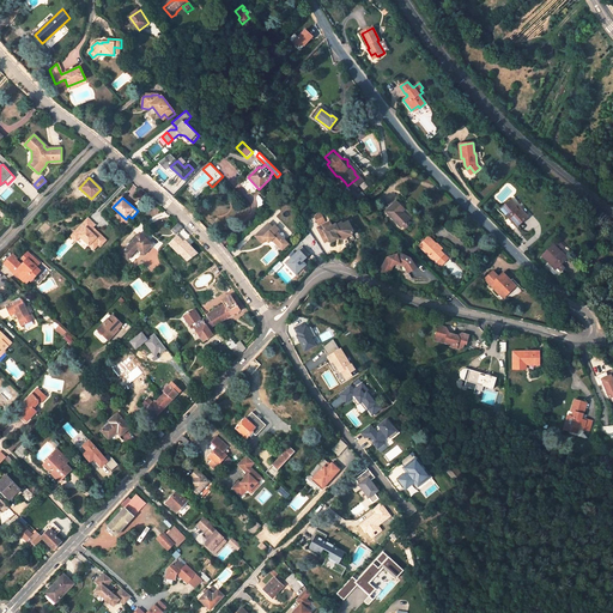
[(404,208),(396,201),(386,212),(401,228),(410,219),(401,211),(404,208)]
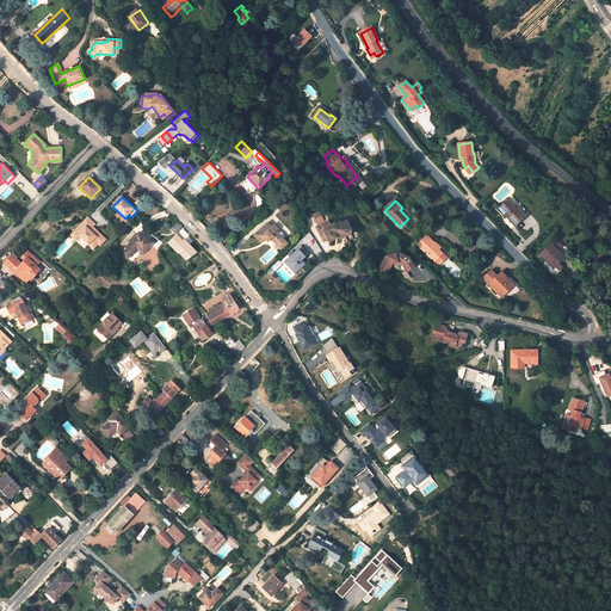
[(525,217),(518,208),(516,210),(508,201),(499,208),(506,217),(508,216),(516,224),(525,217)]
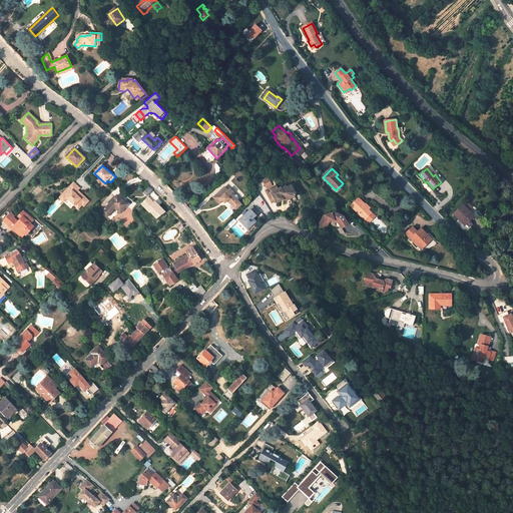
[(271,182),(268,177),(263,180),(266,185),(271,182)]
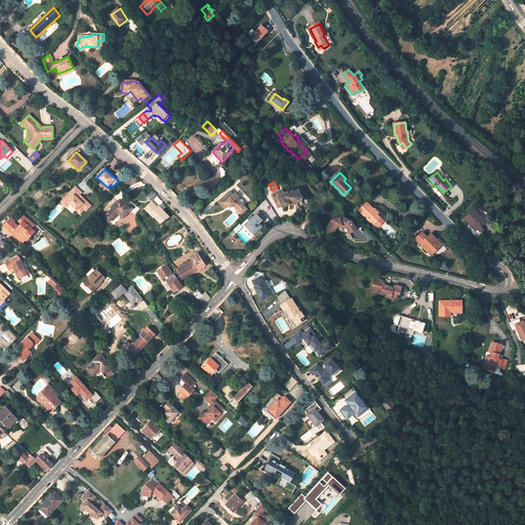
[(287,189),(283,191),(281,188),(272,194),(279,205),(282,203),(284,206),(290,202),(294,203),(303,198),(303,193),(298,186),(293,189),(292,187),(288,190),(287,189)]
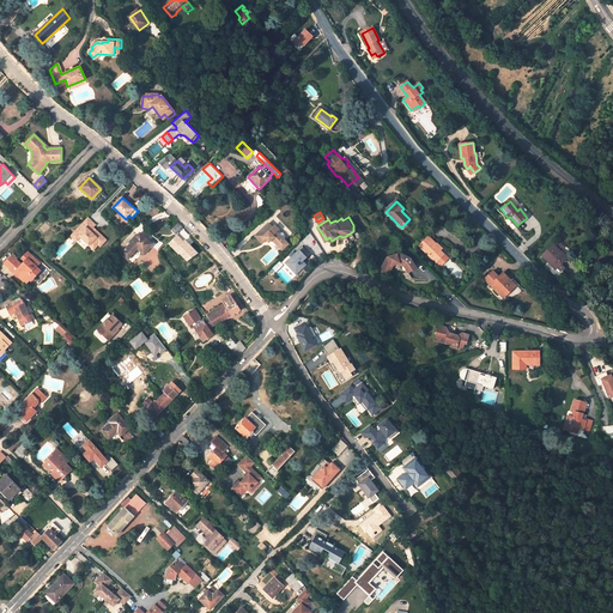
[(87,218),(74,232),(80,237),(93,250),(99,244),(102,246),(107,241),(93,228),(95,225),(87,218)]
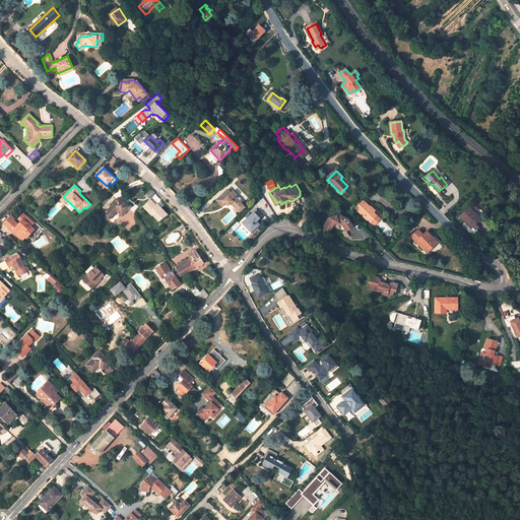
[(228,204),(231,204),(232,202),(236,207),(240,211),(244,207),(243,205),(235,197),(237,195),(234,191),(231,193),(228,189),(216,199),(222,206),(226,202),(228,204)]
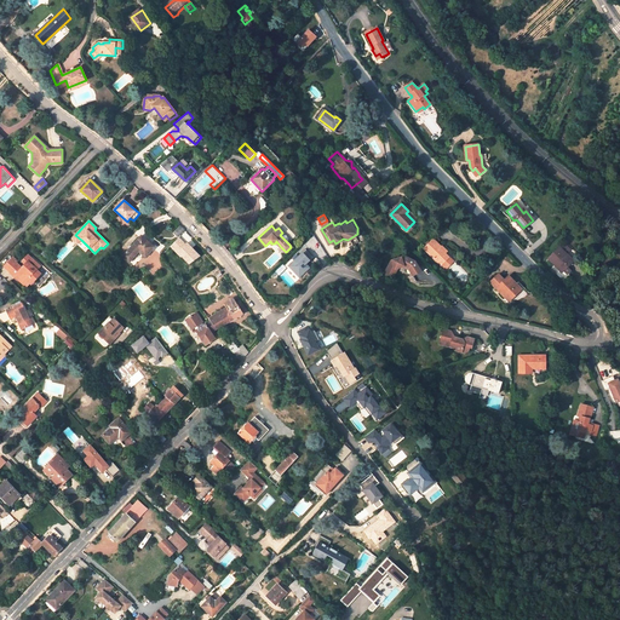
[(174,233),(178,236),(185,230),(181,227),(174,233)]
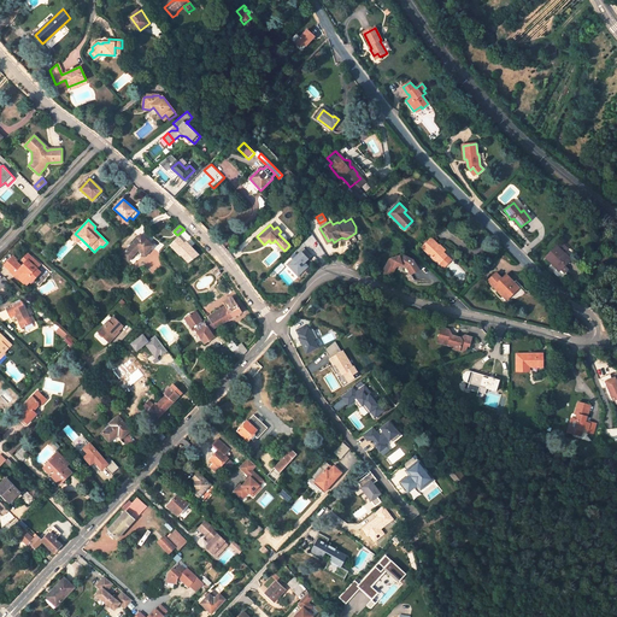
[(71,238),(77,244),(81,239),(75,234),(71,238)]
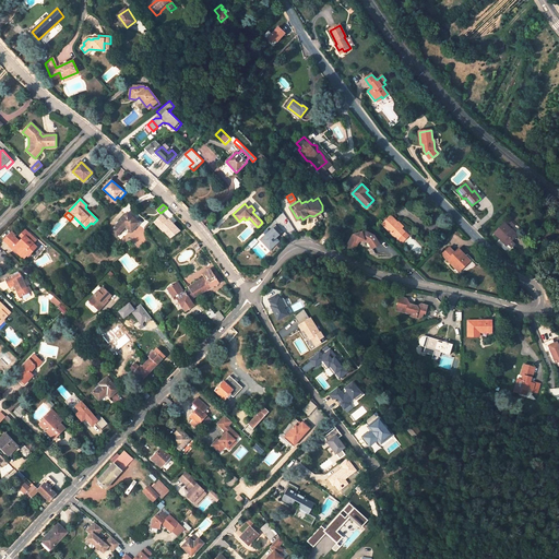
[(139,223),(128,213),(111,230),(117,236),(122,230),(122,229),(125,227),(131,233),(139,223)]
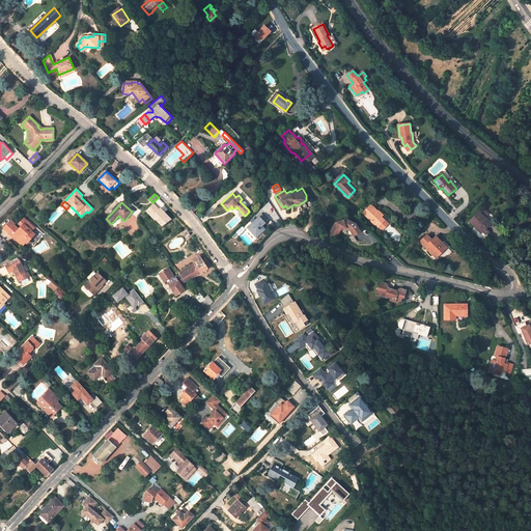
[(371,204),(363,213),(374,224),(375,223),(383,229),(388,224),(381,217),(376,213),(378,212),(371,204)]
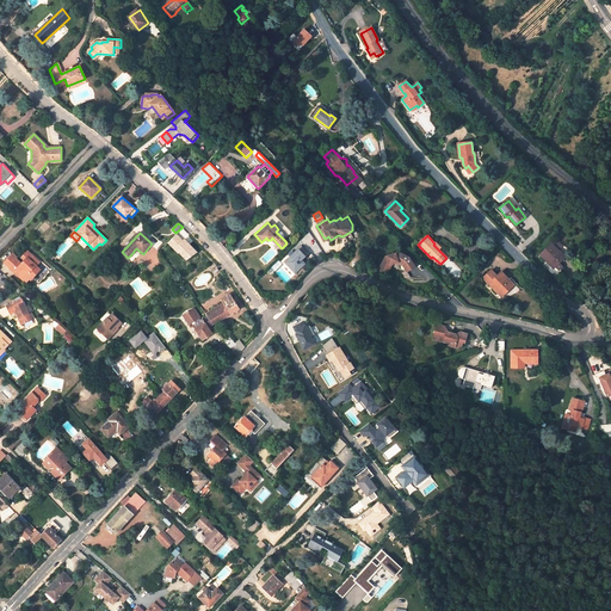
[(565,257),(551,242),(541,254),(554,267),(565,257)]
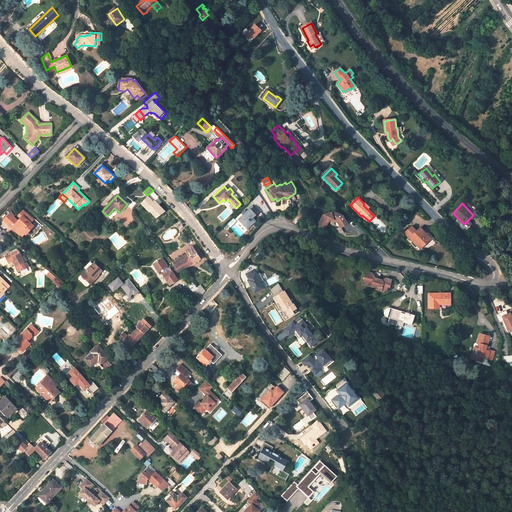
[(259,212),(253,205),(246,211),(247,212),(238,220),(247,229),(256,221),(253,218),(259,212)]
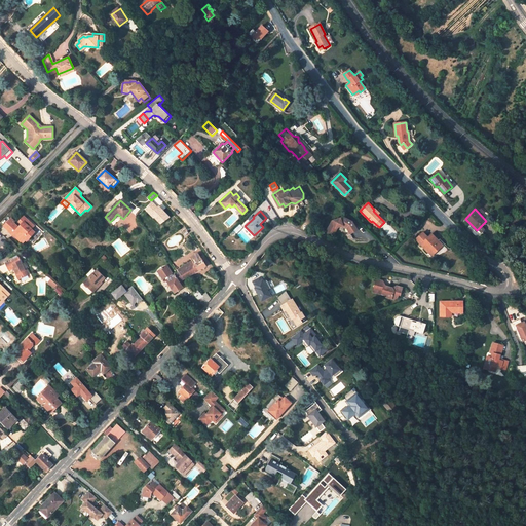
[(333,221),(328,231),(334,235),(338,227),(343,225),(347,227),(351,233),(358,229),(352,222),(344,217),(333,221)]
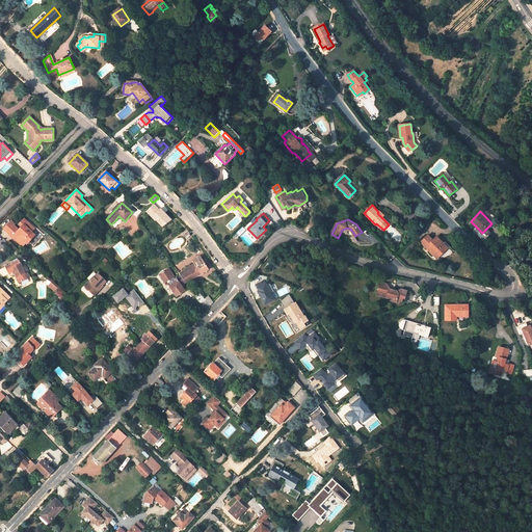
[(32,227),(24,220),(20,225),(21,227),(18,230),(15,227),(15,225),(11,222),(3,231),(9,236),(8,237),(11,240),(15,237),(18,239),(15,242),(22,248),(27,242),(29,243),(34,237),(30,234),(31,232),(29,230),(32,227)]
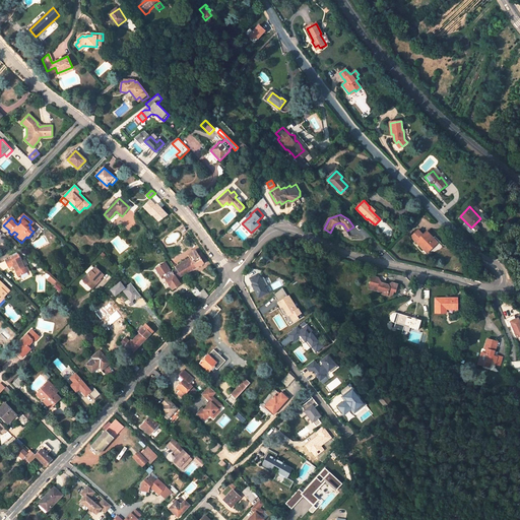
[(434,238),(427,231),(424,234),(418,229),(411,236),(426,250),(429,247),(431,249),(440,240),(436,236),(434,238)]
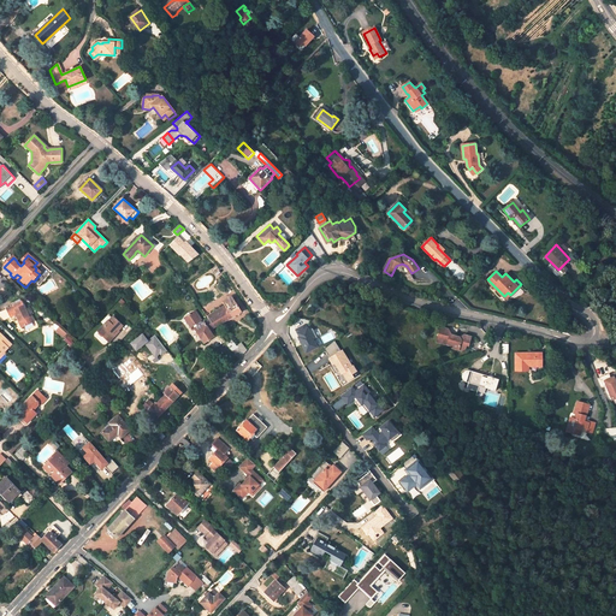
[(241,311),(244,309),(238,298),(235,301),(232,297),(224,302),(225,306),(207,317),(209,319),(215,327),(242,312),(241,311)]
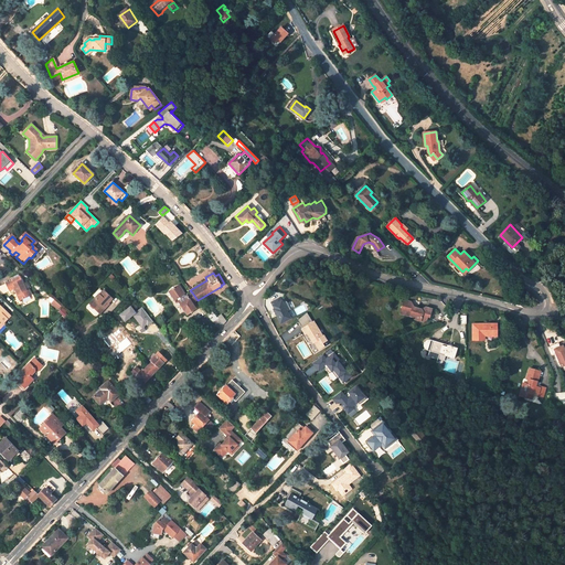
[(25,290),(19,277),(7,284),(10,291),(14,289),(21,300),(31,296),(28,290),(25,290)]
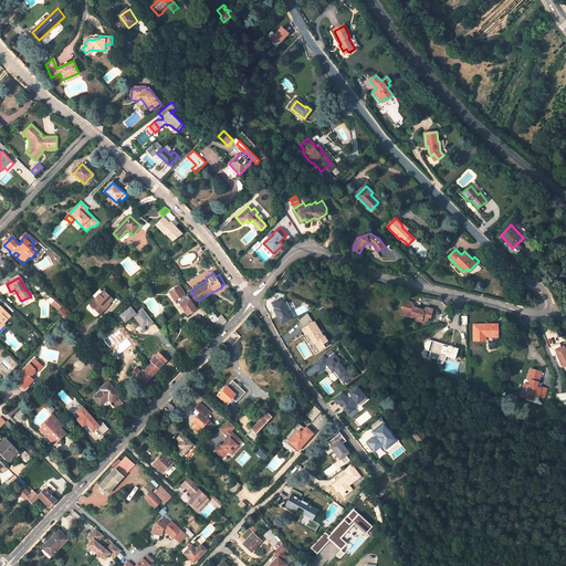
[(179,286),(176,289),(175,287),(173,290),(174,291),(170,293),(176,301),(179,300),(180,302),(179,302),(188,315),(197,310),(192,304),(198,301),(192,293),(186,297),(184,296),(185,295),(179,286)]
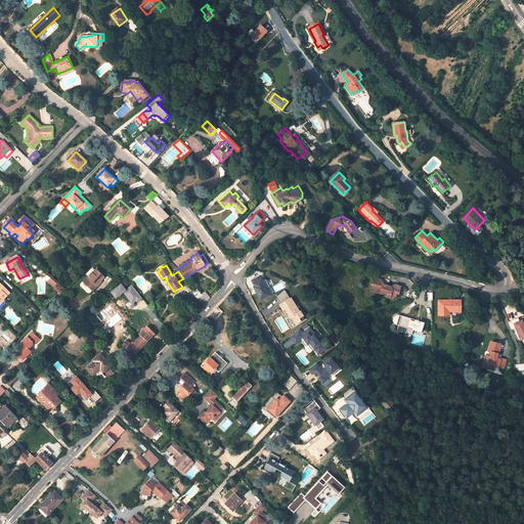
[(104,277),(96,269),(84,282),(92,291),(101,282),(100,281),(104,277)]
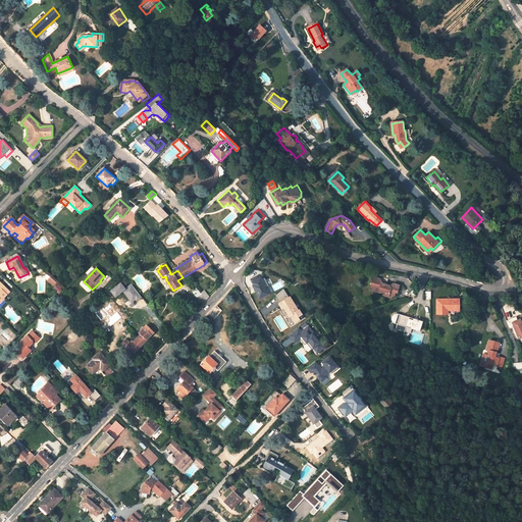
[(265,288),(268,286),(264,278),(261,279),(259,275),(251,279),(253,285),(259,299),(269,295),(265,288)]
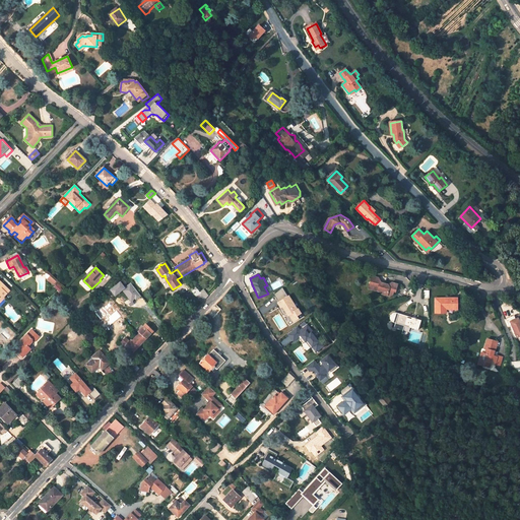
[(53,285),(56,281),(50,275),(46,279),(53,285)]
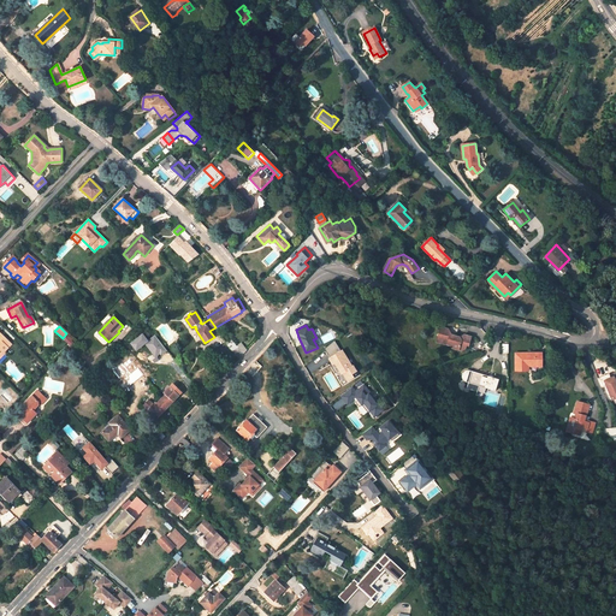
[(450,336),(448,331),(440,329),(438,337),(442,338),(440,342),(442,345),(451,348),(450,350),(461,353),(465,351),(466,347),(468,348),(471,338),(463,337),(458,339),(450,336)]
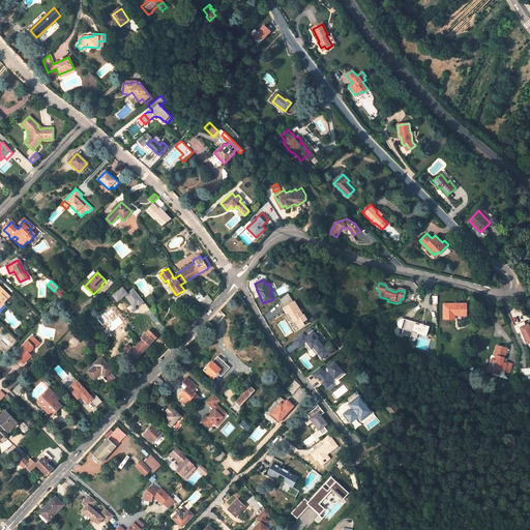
[(0,305),(9,296),(0,287),(0,305)]
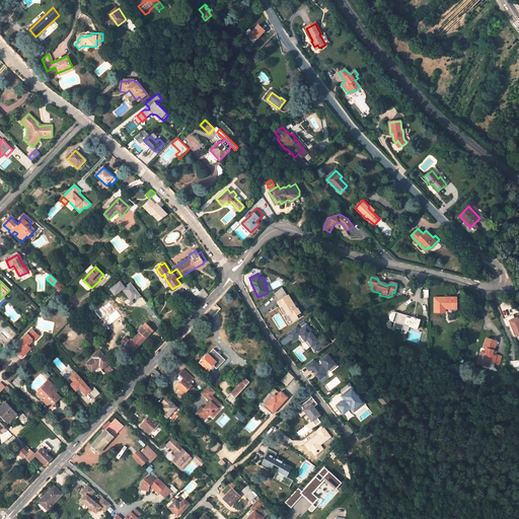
[(208,295),(204,289),(200,292),(196,286),(191,290),(195,296),(197,295),(201,301),(205,298),(208,295)]
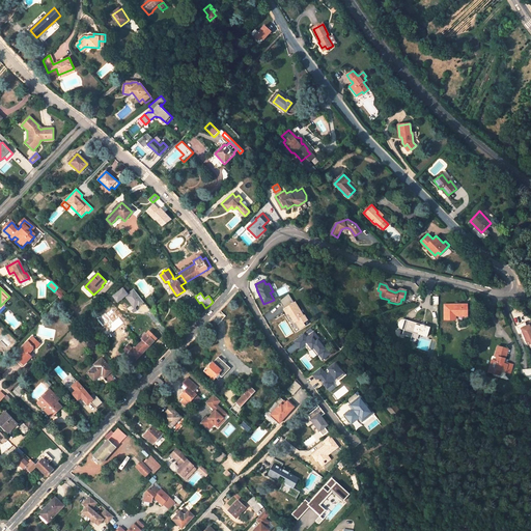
[(288,294),(280,301),(284,308),(283,309),(286,314),(288,313),(292,319),(295,317),(297,320),(295,322),(300,328),(305,325),(303,323),(307,320),(304,315),(303,316),(295,303),(294,303),(288,294)]
